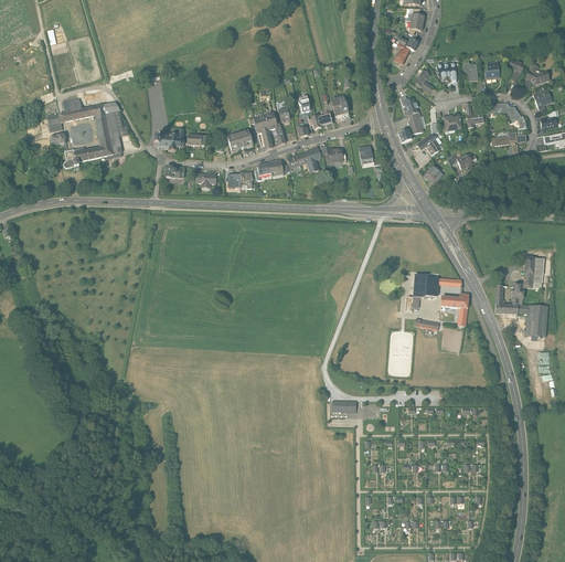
[(419,13),(412,12),(411,20),(424,22),(425,14),(419,13)]
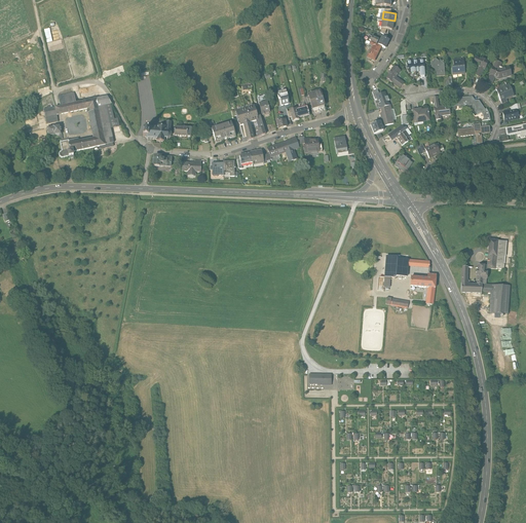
[(395,21),(382,19),(381,26),(388,27),(392,28),(395,21)]
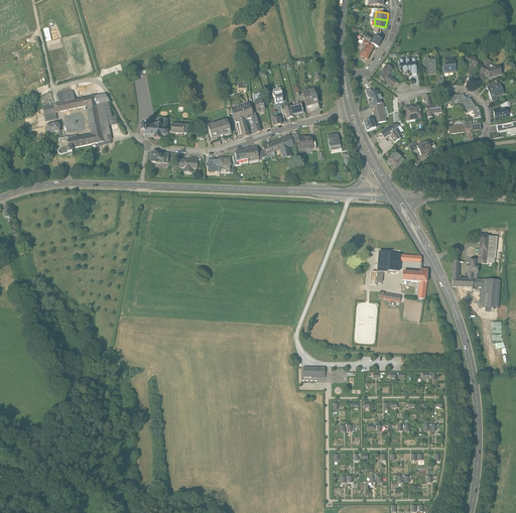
[(363,32),(360,38),(369,42),(372,36),(363,32)]
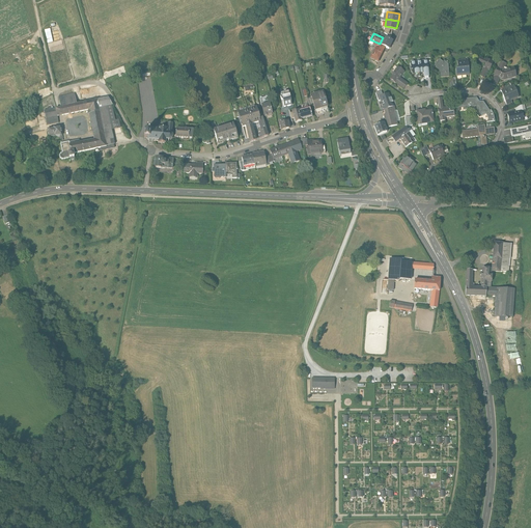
[(386,35),(382,45),(386,46),(389,48),(393,38),(386,35)]
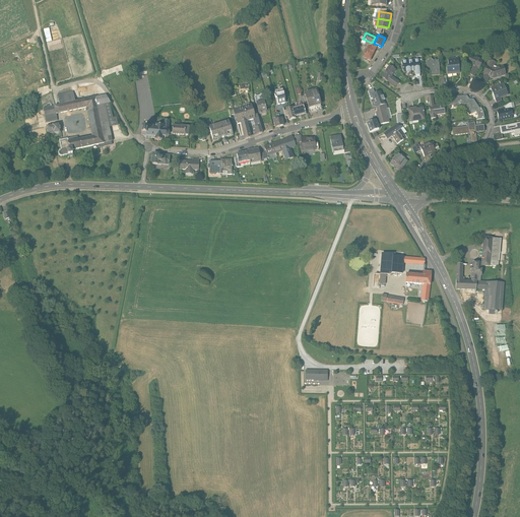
[(372,43),(363,39),(362,41),(365,43),(364,45),(368,47),(363,55),(371,59),(378,45),(374,44),(372,43)]
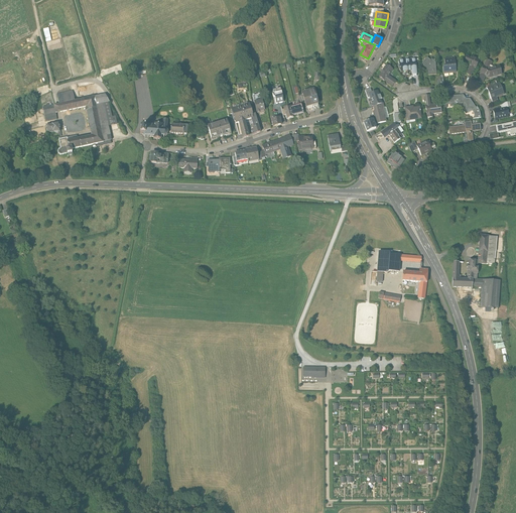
[(471,56),(467,54),(464,61),(470,65),(467,72),(471,74),(475,67),(476,67),(480,57),(472,53),(471,56)]
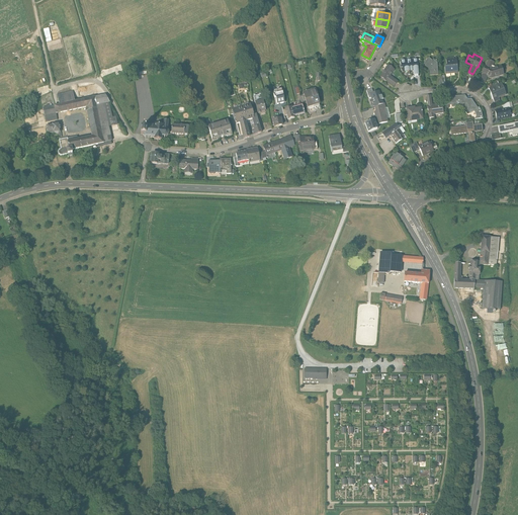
[(433,59),(429,56),(424,62),(430,68),(430,73),(438,73),(437,61),(434,58),(433,59)]
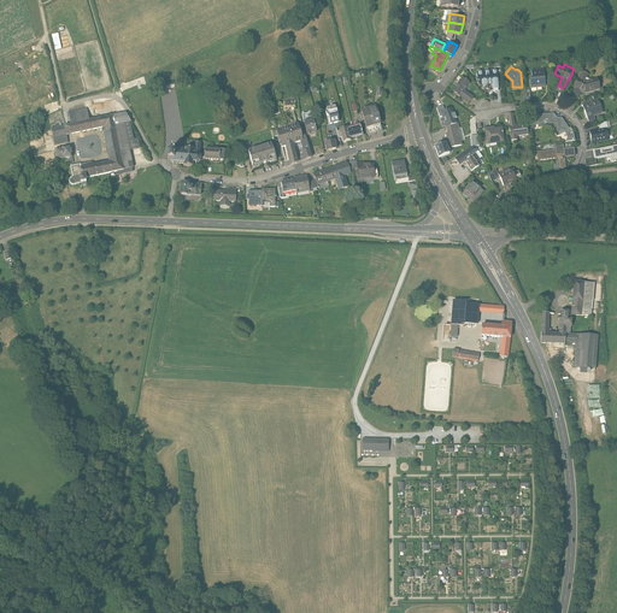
[(530,74),(532,86),(545,84),(544,66),(532,68),(533,74),(530,74)]
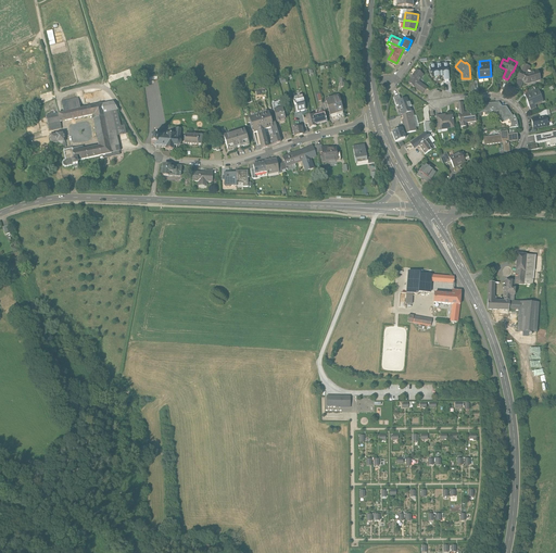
[(449,61),(430,63),(431,72),(432,72),(432,75),(434,75),(434,77),(440,77),(440,74),(444,74),(444,79),(450,78),(449,61)]
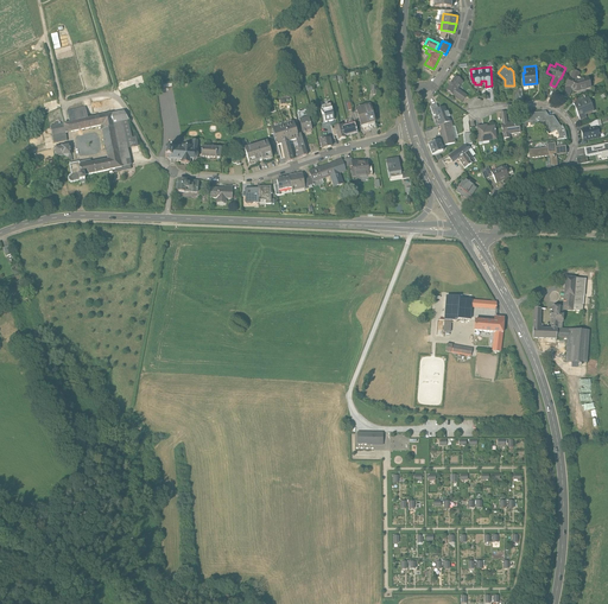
[(581,70),(574,68),(561,93),(569,96),(572,88),(576,90),(591,86),(588,75),(581,76),(578,75),(581,70)]
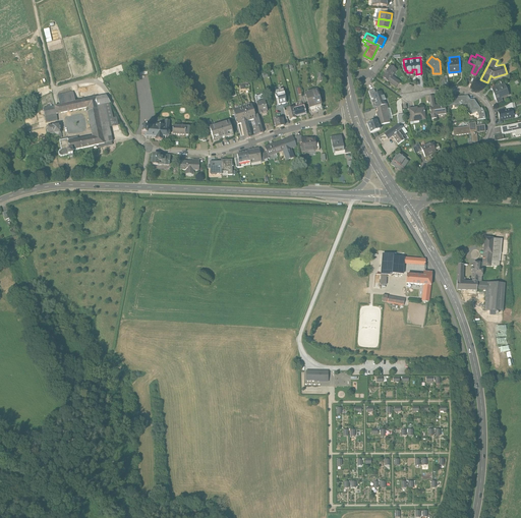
[(398,68),(390,63),(382,75),(396,85),(400,79),(393,74),(398,68)]
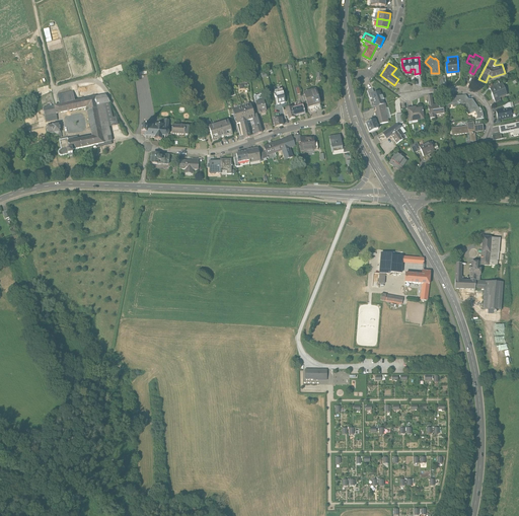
[(502,81),(490,87),(496,102),(501,99),(500,97),(507,94),(502,81)]
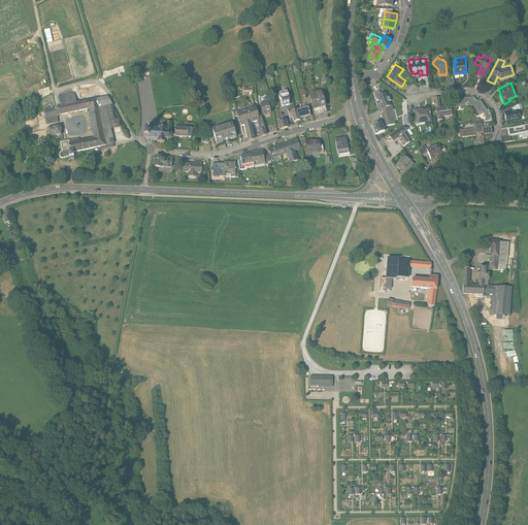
[(60,104),(75,101),(73,90),(58,94),(60,104)]
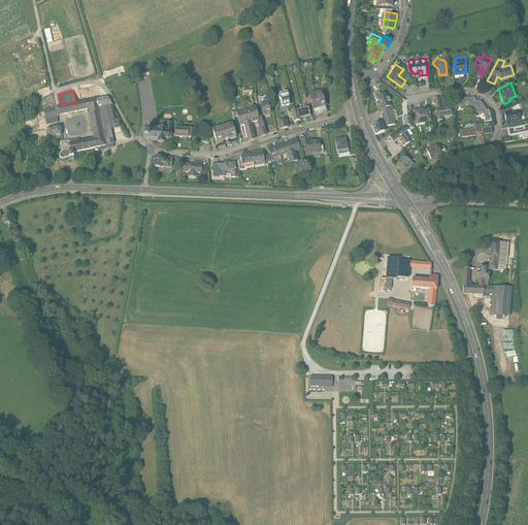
[(316,92),(320,107),(326,105),(322,90),(316,92)]
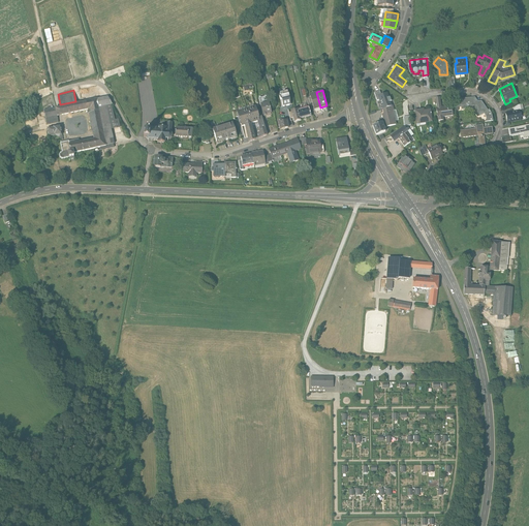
[(378,94),(382,106),(393,103),(395,102),(393,98),(391,93),(389,94),(387,91),(378,94)]
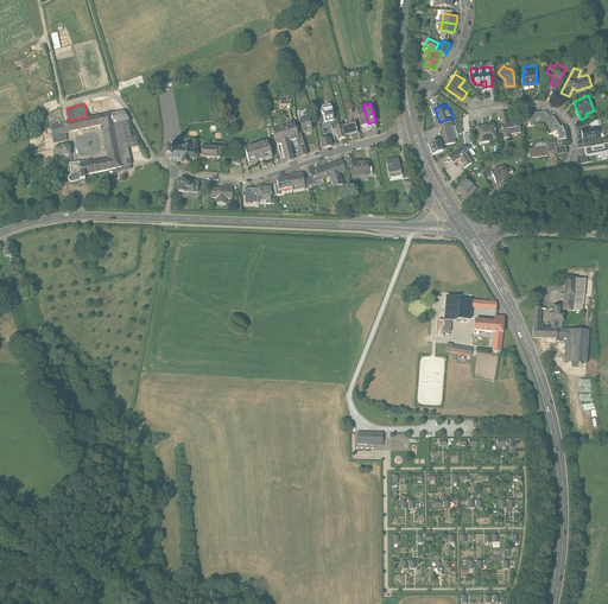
[(304,118),(298,119),(302,133),(312,131),(305,106),(298,108),(299,113),(302,112),(304,118)]
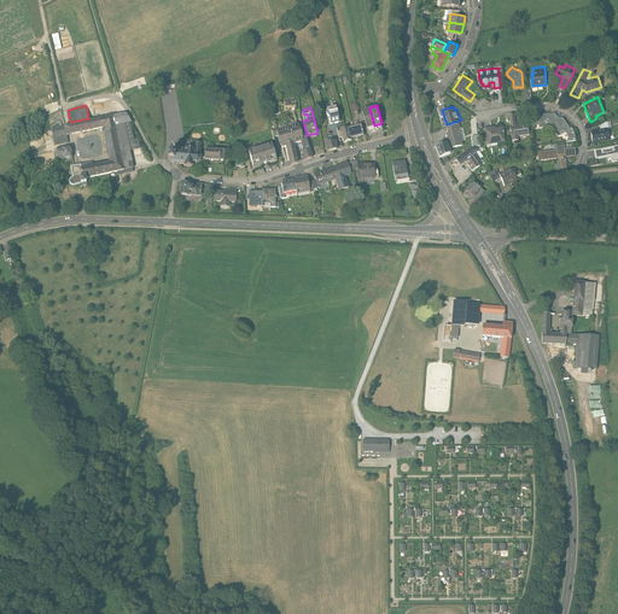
[(369,107),(361,109),(367,128),(374,126),(369,107)]
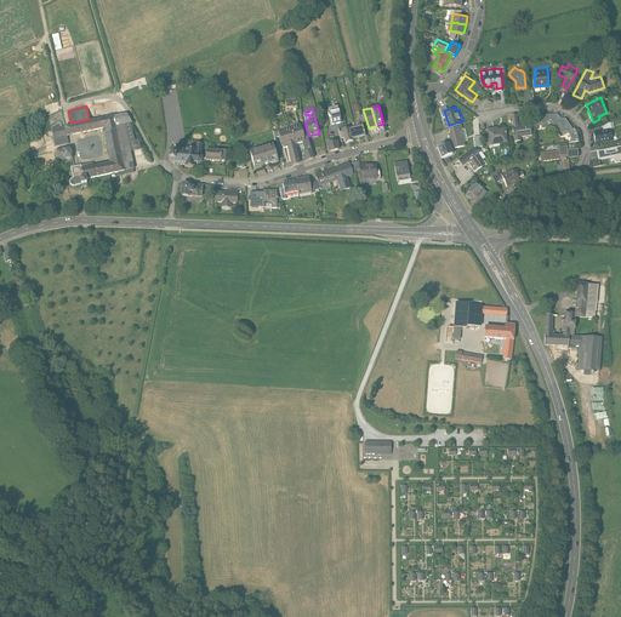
[(126,112),(113,114),(115,125),(131,121),(126,112)]
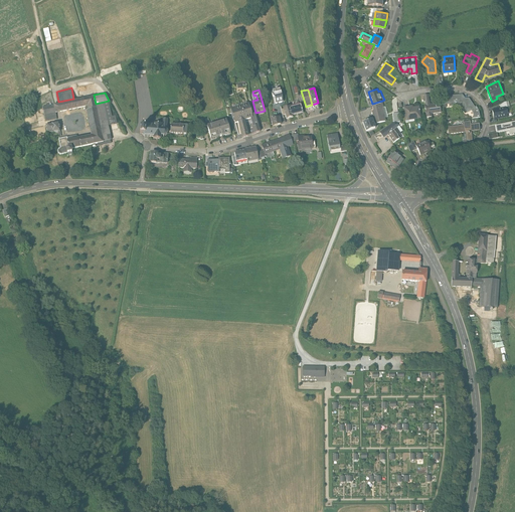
[(463,94),(449,94),(449,95),(449,102),(450,105),(463,104),(468,111),(469,111),(474,117),(480,117),(480,114),(470,97),(465,97),(463,94)]
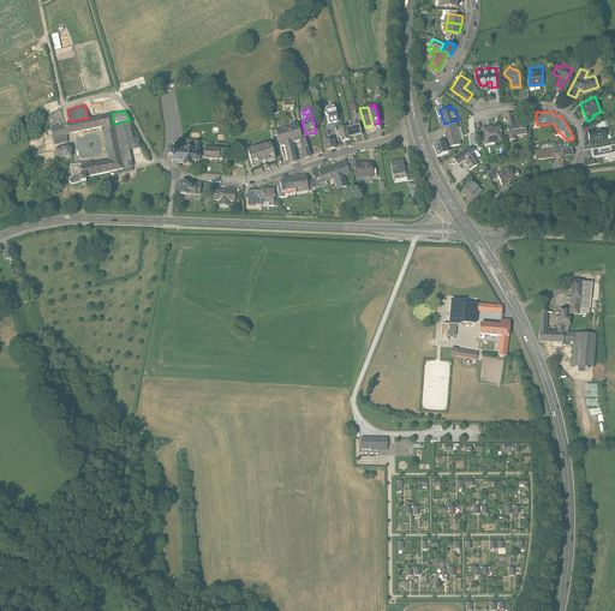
[(101,126),(102,131),(115,129),(114,124),(112,113),(88,118),(70,121),(65,123),(66,133),(101,126)]
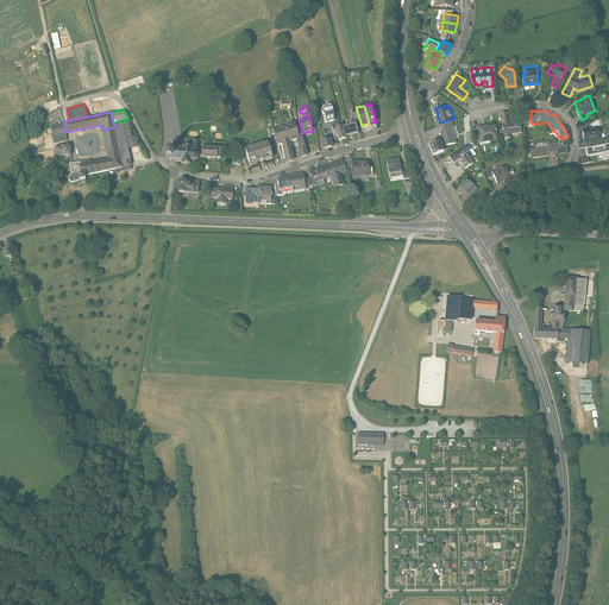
[(508,114),(502,115),(504,137),(512,136),(510,132),(521,131),(520,119),(509,120),(508,114)]
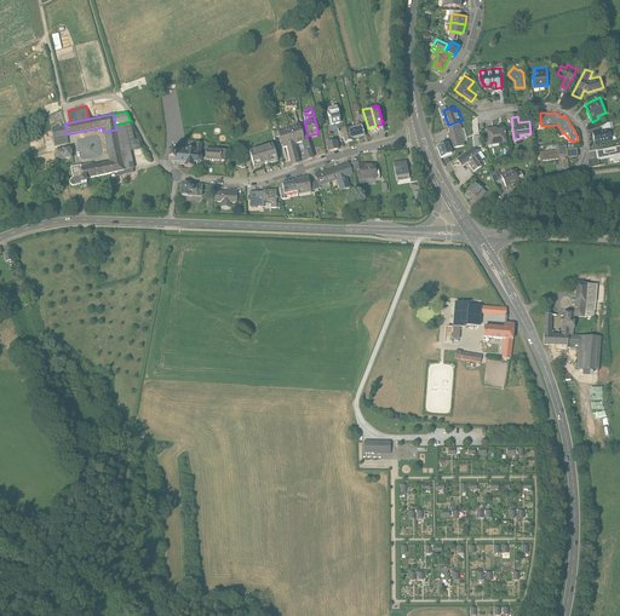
[(354,124),(348,126),(349,126),(351,138),(363,134),(359,117),(352,120),(354,124)]
